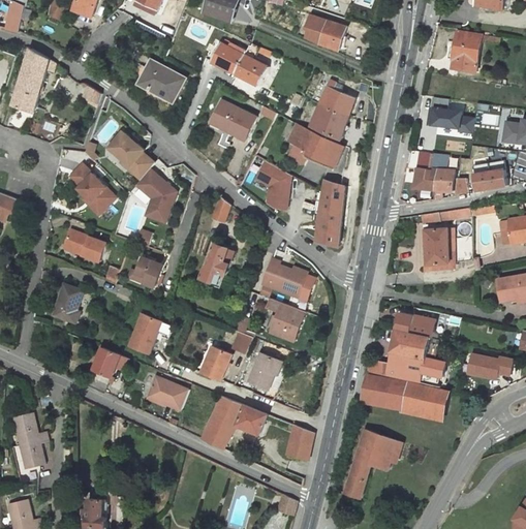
[(21,19),(25,0),(10,0),(6,14),(21,19)]
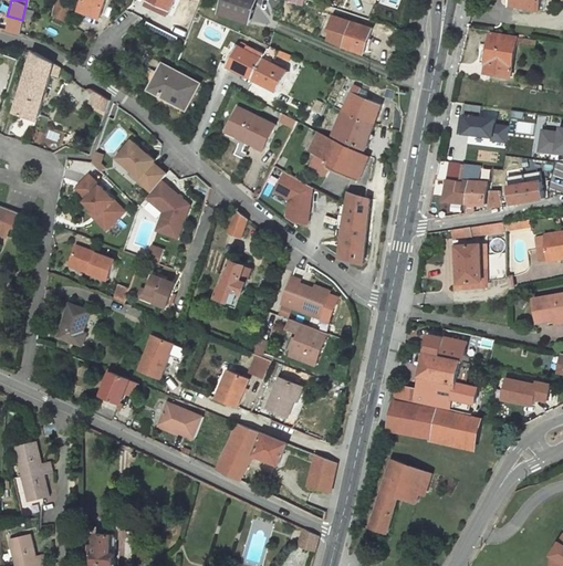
[(58,0),(53,0),(51,16),(64,23),(72,8),(58,0)]
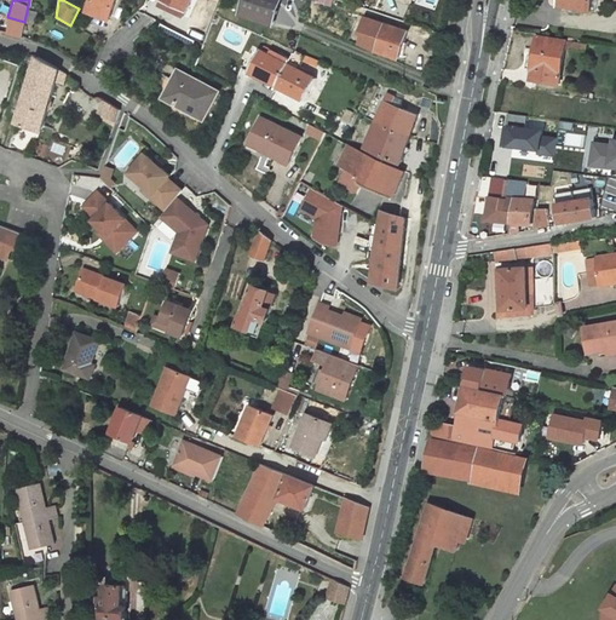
[(108,18),(114,0),(88,0),(85,11),(97,16),(97,13),(108,18)]
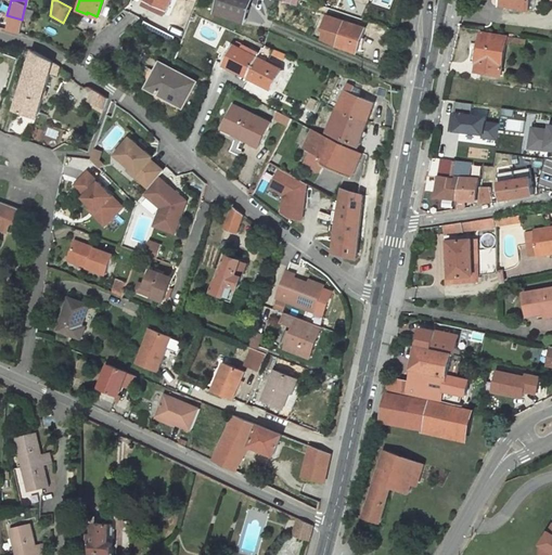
[(242,9),(244,0),(217,0),(213,12),(242,23),(246,10),(242,9)]
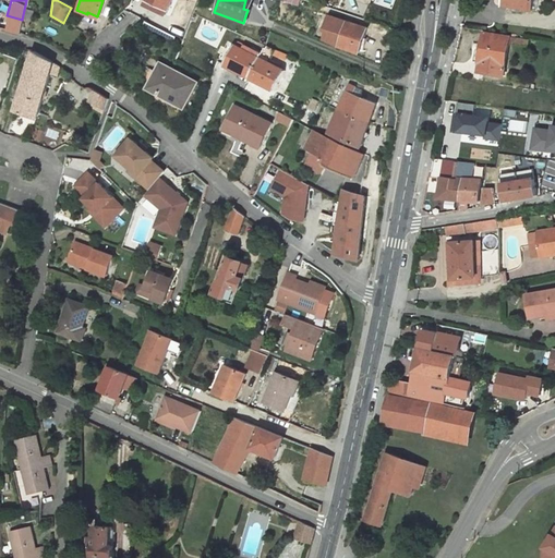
[(501,3),(529,10),(531,0),(495,0),(497,1),(498,3),(501,3)]
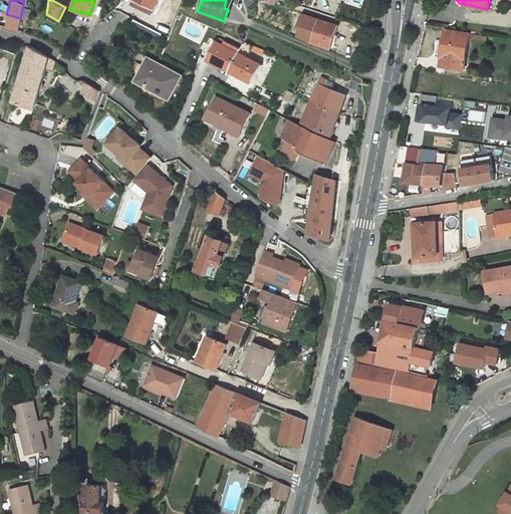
[(287,9),(296,13),(297,8),(289,5),(287,9)]
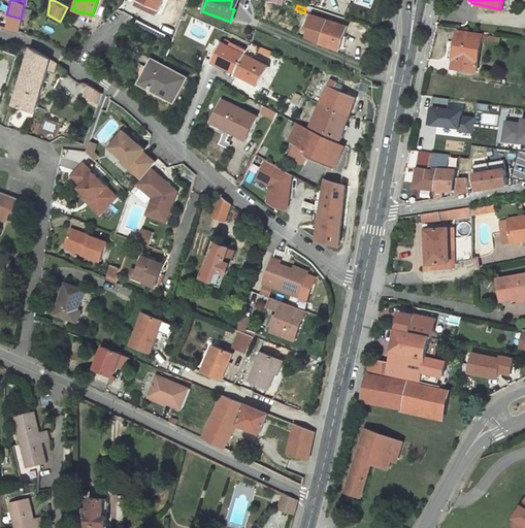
[(17,32),(21,19),(6,14),(2,29),(17,32)]
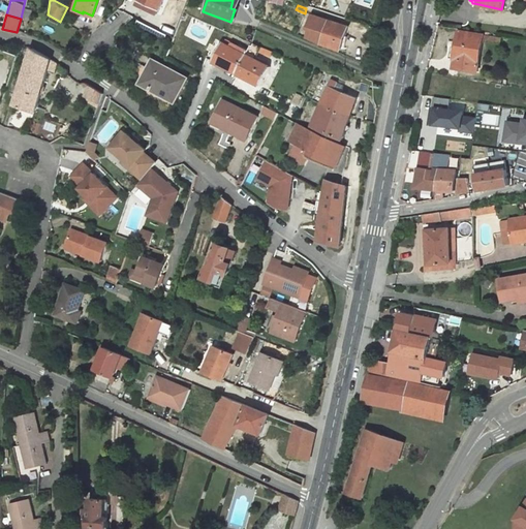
[(327,21),(309,16),(305,29),(308,29),(306,38),(319,43),(327,21)]
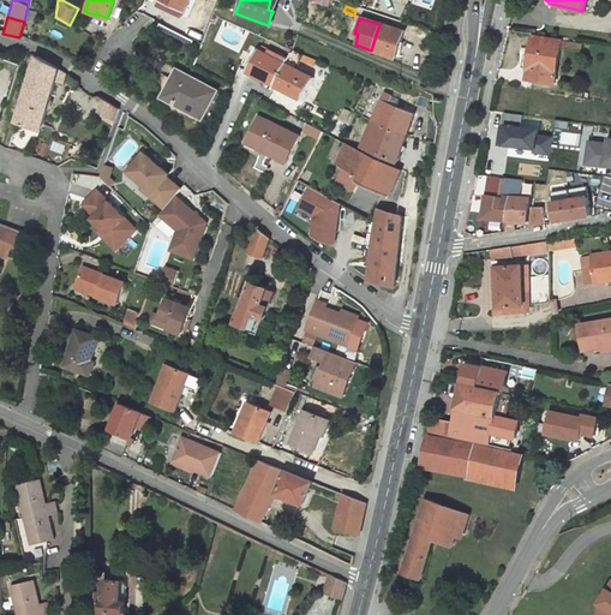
[(393,57),(401,30),(379,24),(371,51),(393,57)]
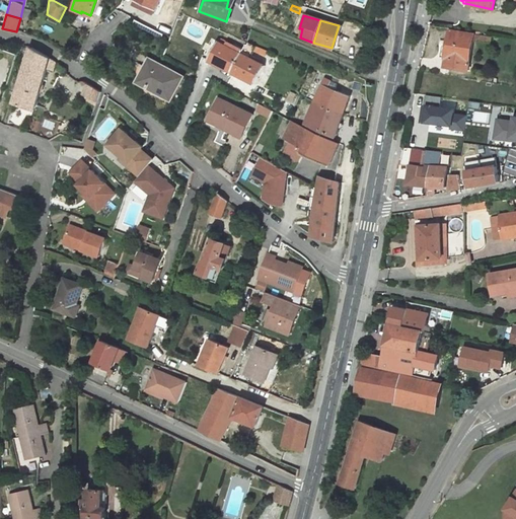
[(444,57),(443,66),(466,70),(471,40),(488,43),(489,38),(448,30),(447,41),(437,40),(437,45),(439,45),(437,56),(444,57)]
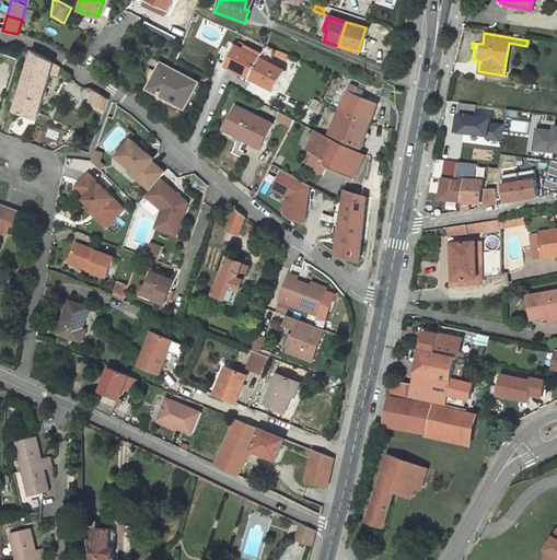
[(222,65),(234,70),(235,68),(250,76),(260,54),(250,49),(248,51),(232,44),(222,65)]
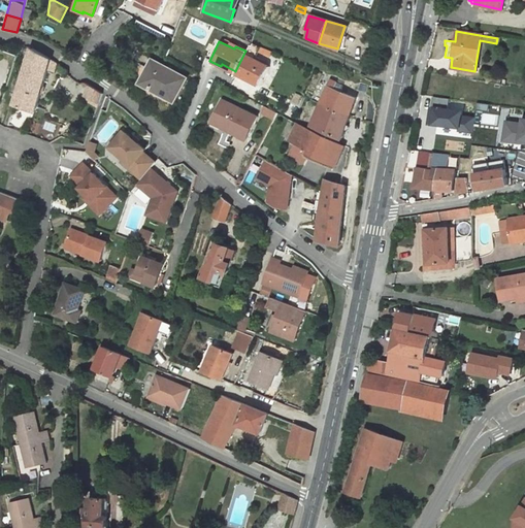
[(11,104),(32,111),(45,69),(52,71),(55,63),(29,48),(11,104)]
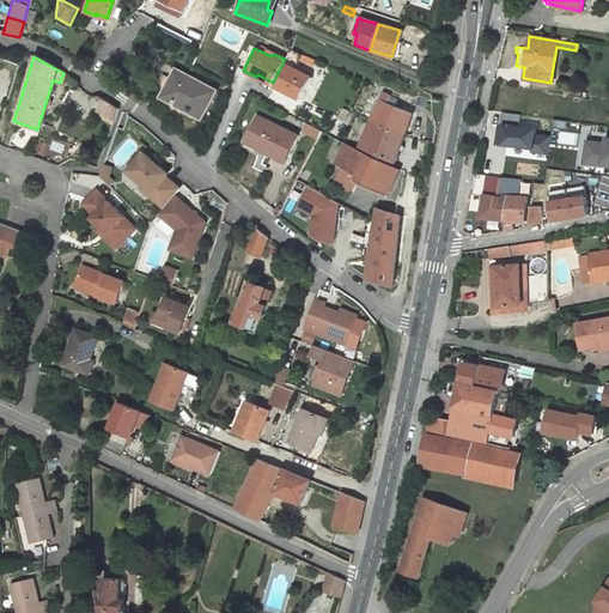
[(299,99),(310,77),(292,68),(294,65),(285,59),(273,83),(287,90),(286,93),(299,99)]
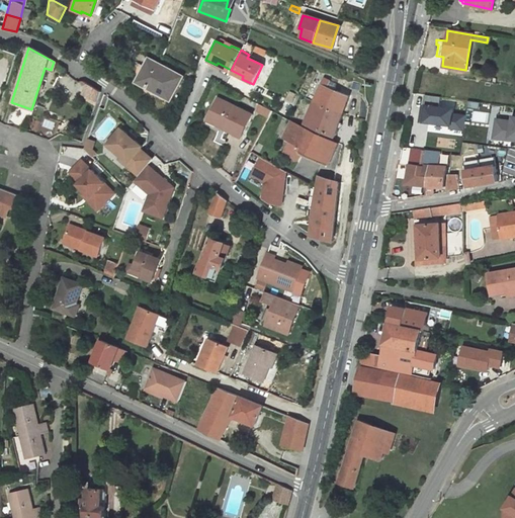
[(169,99),(181,76),(148,58),(136,80),(146,85),(145,86),(169,99)]
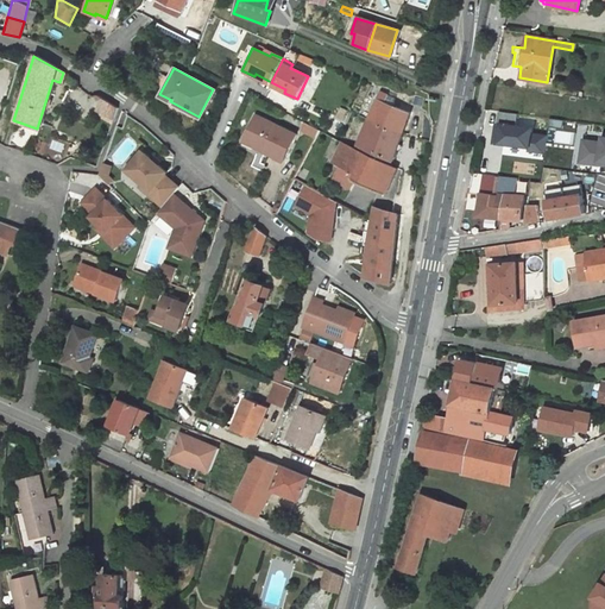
[(398,132),(405,112),(376,98),(366,118),(398,132)]
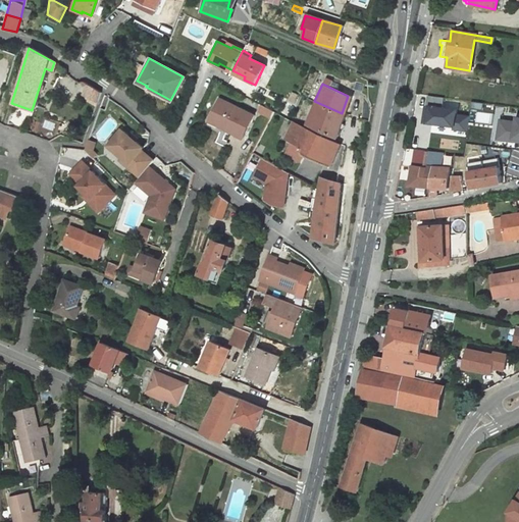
[(100,93),(87,85),(81,94),(96,102),(100,93)]
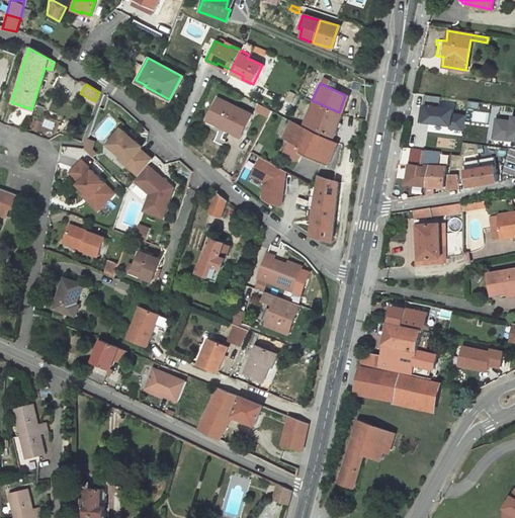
[(93,106),(95,101),(80,93),(78,97),(93,106)]
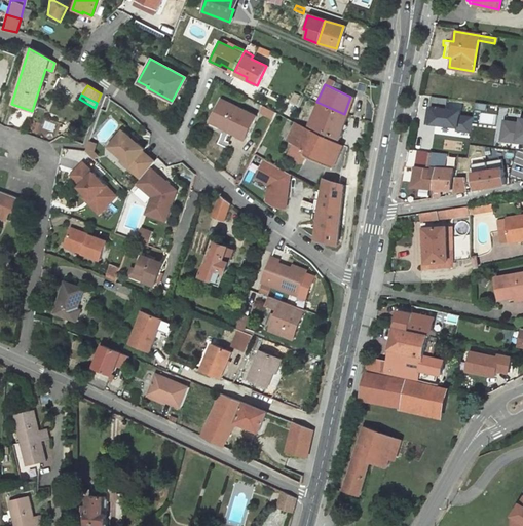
[(294,111),(298,112),(305,97),(301,95),(294,111)]
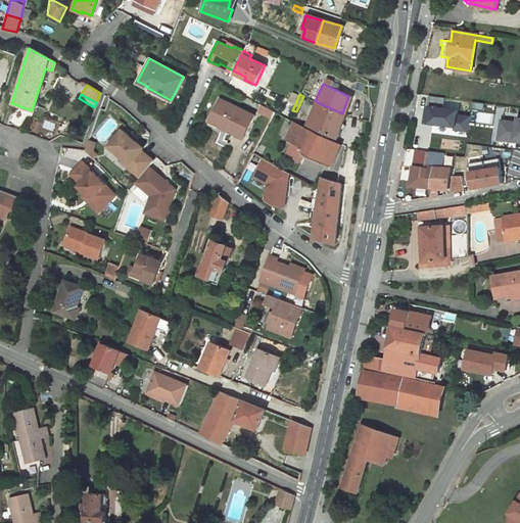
[(225,130),(241,138),(252,114),(218,98),(208,117),(227,126),(225,130)]
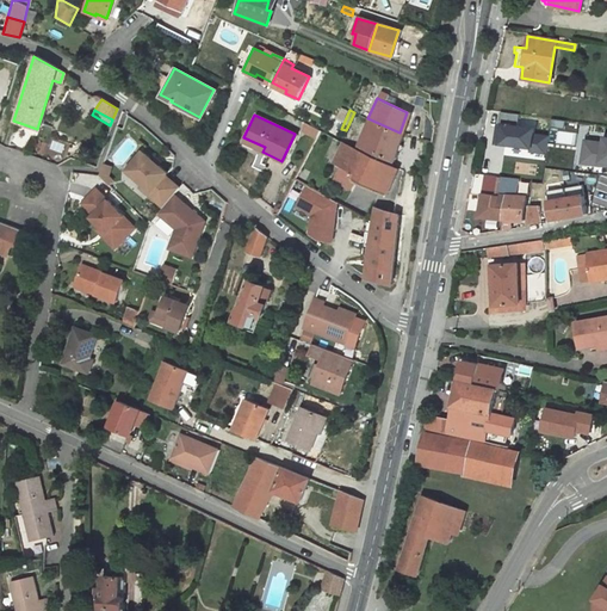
[(357,146),(390,161),(400,133),(367,118),(357,146)]
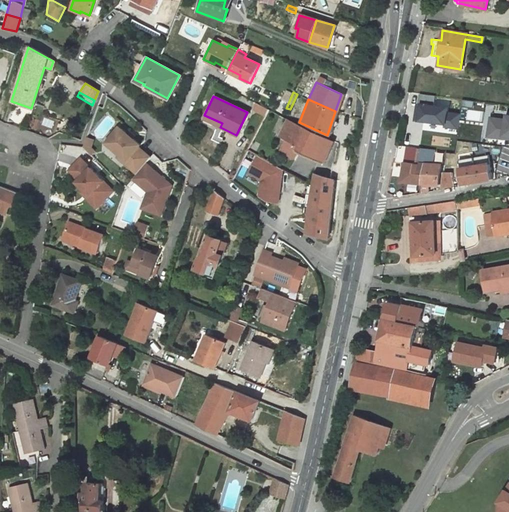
[(264,107),(255,102),(252,109),(261,113),(264,107)]
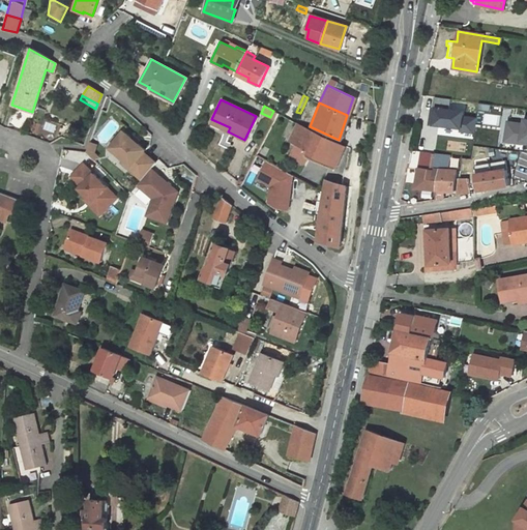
[(461,111),(429,107),(427,125),(455,129),(455,133),(470,134),(473,116),(461,115),(461,111)]
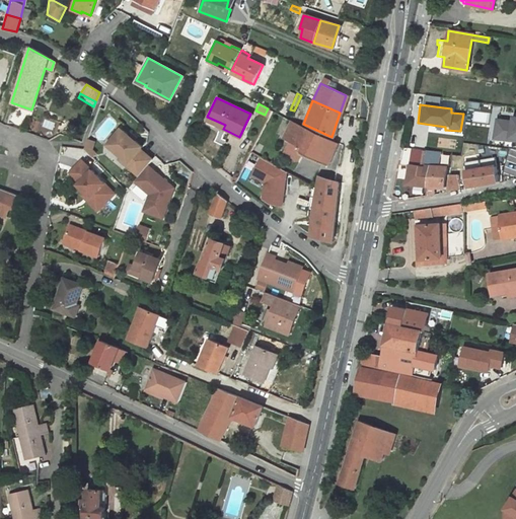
[(506,121),(492,119),(489,140),(515,144),(515,117),(507,116),(506,121)]
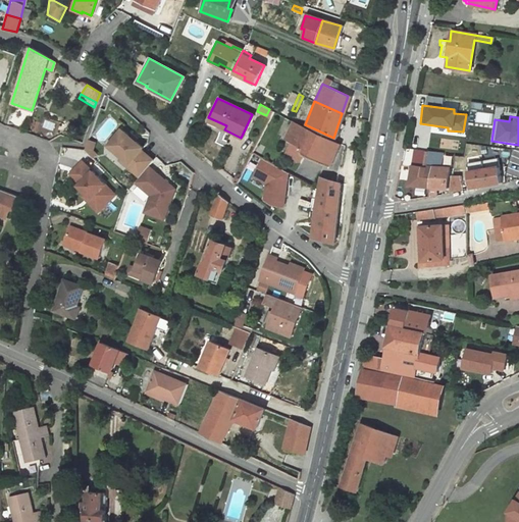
[(206,121),(224,129),(226,125),(208,117),(206,121)]
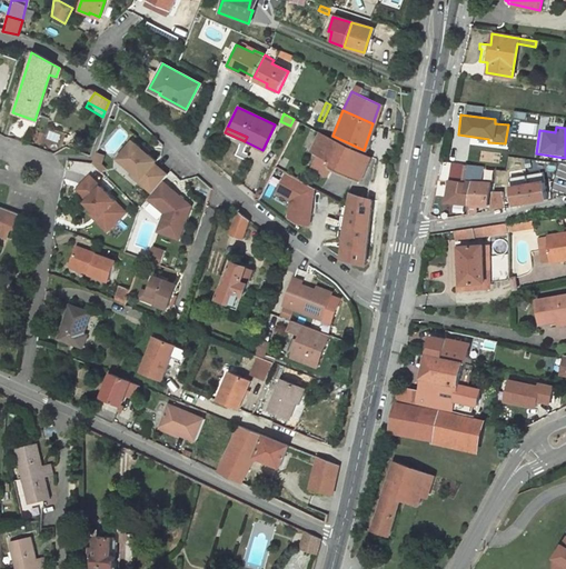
[(369,157),(318,132),(310,150),(318,155),(331,162),(328,167),(358,181),(369,157)]
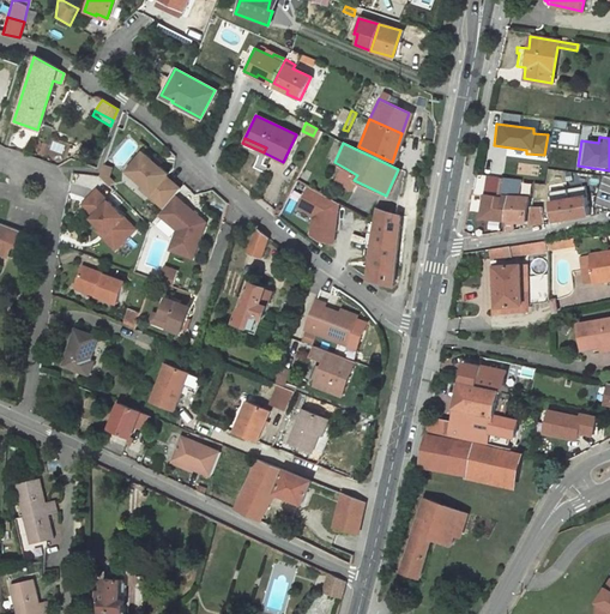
[(173,196),(179,188),(164,176),(167,173),(142,152),(125,170),(142,185),(150,192),(148,196),(162,208),(173,196)]
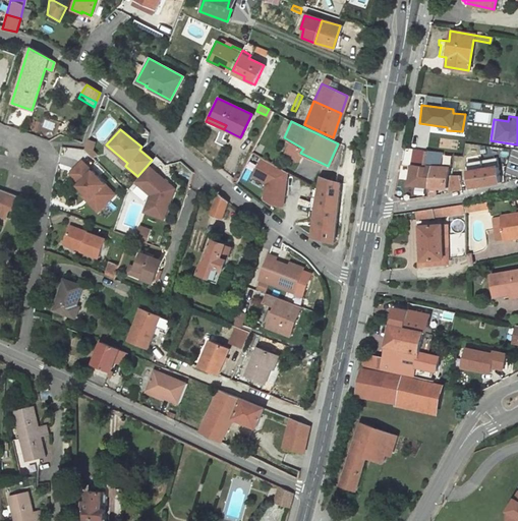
[(95,141),(87,139),(84,147),(92,155),(96,152),(93,148),(95,141)]
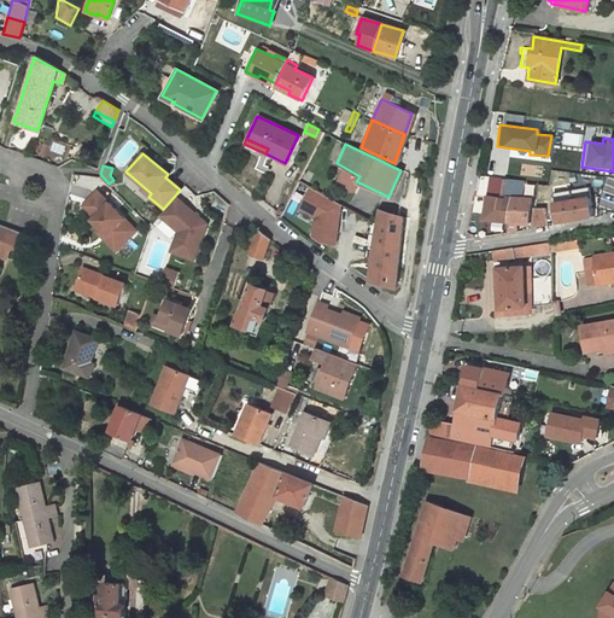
[(360,176),(345,168),(338,180),(352,188),(356,181),(360,176)]
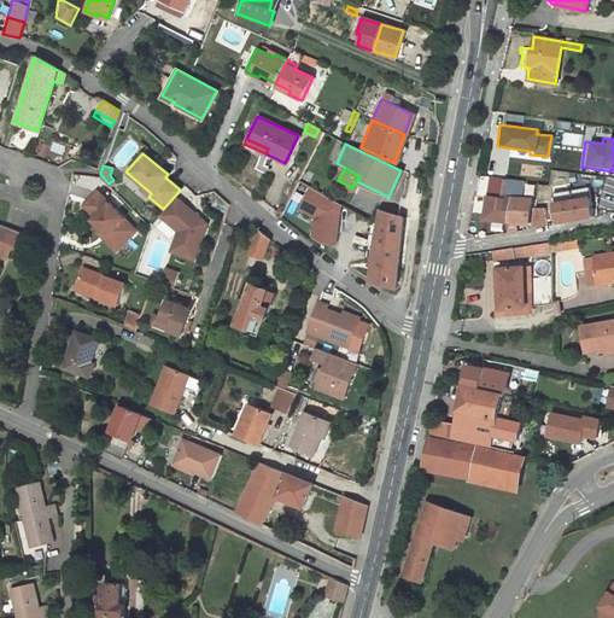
[(526,198),(527,192),(520,191),(521,181),(520,181),(521,176),(514,175),(513,180),(504,179),(502,196),(510,197),(526,198)]
